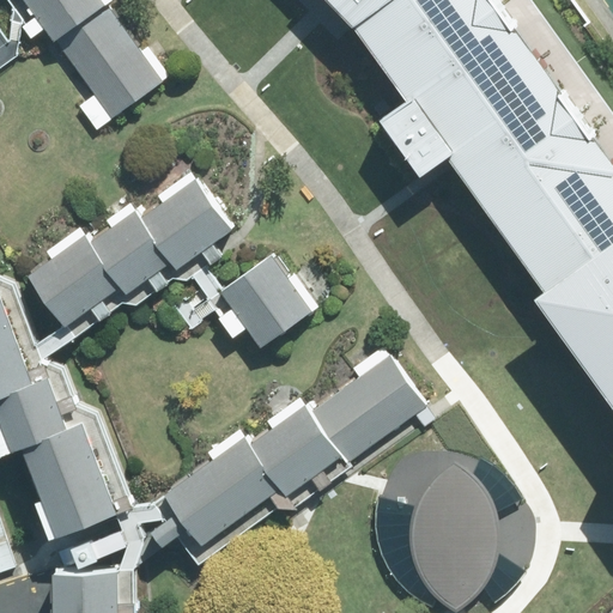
[(83,105),(98,127),(168,77),(147,49),(141,53),(107,5),(113,0),(111,0),(23,0),(54,41),(58,38),(98,95),(83,105)]
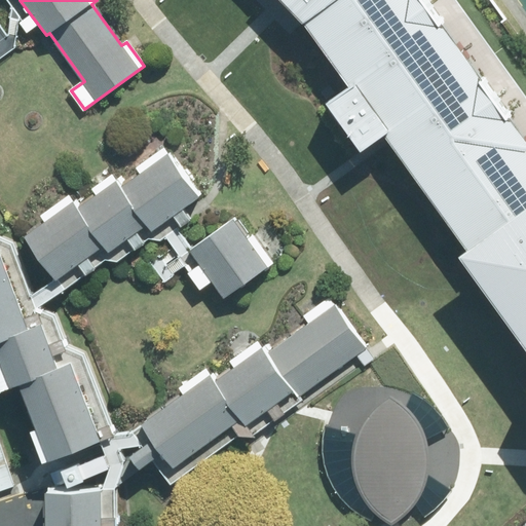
[(280,0),(302,23),(304,25),(336,0),(280,0)]
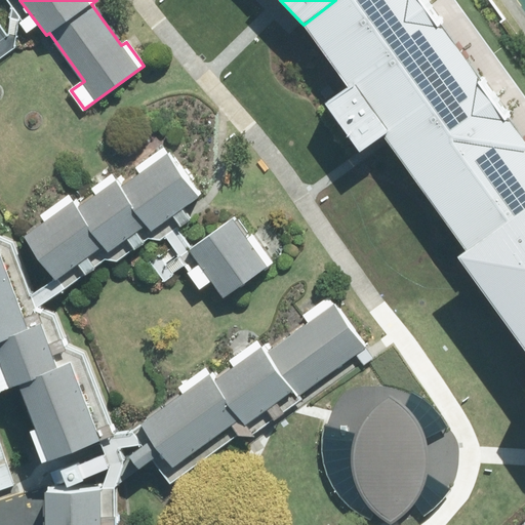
[(524,152),(524,143),(421,0),(335,0),(304,25),(349,88),(326,104),(359,151),(384,136),(388,143),(467,251),(524,209),(524,152)]
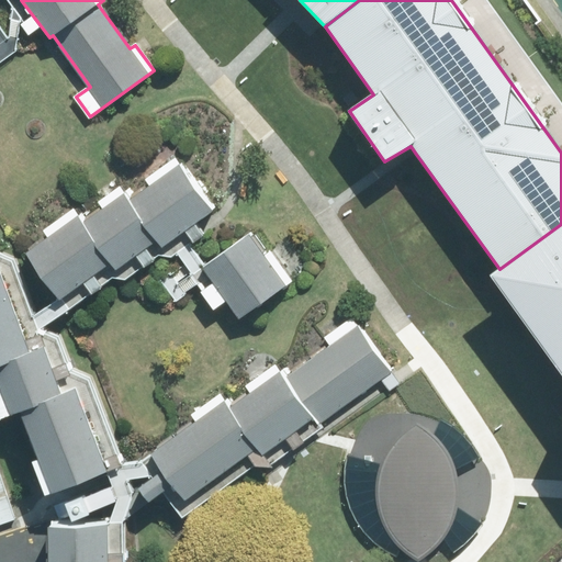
[(157,249),(206,212),(172,167),(123,203),(116,195),(77,226),(70,217),(18,257),(52,302),(103,263),(110,272),(150,242),(157,249)]
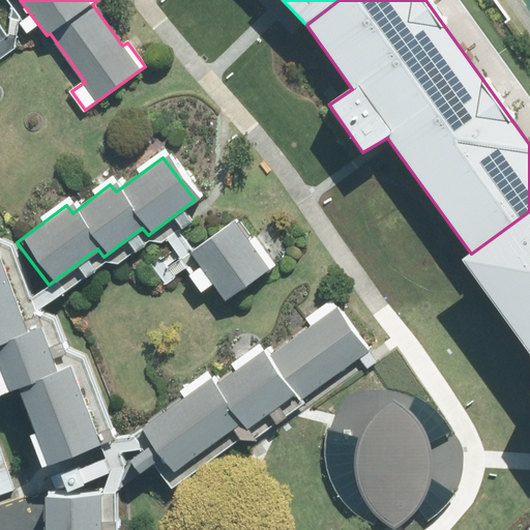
[(529,211),(471,254),(463,260),(529,353),(529,211)]
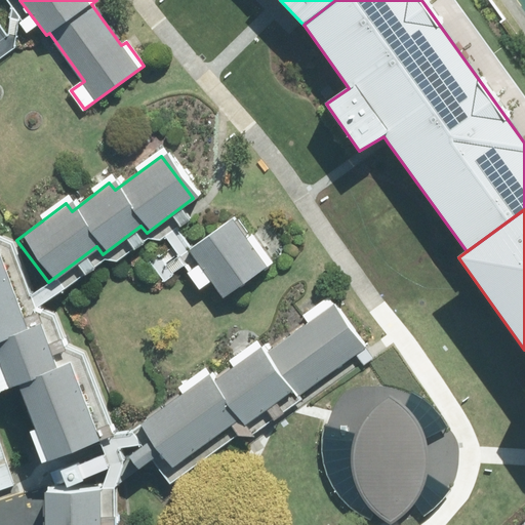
[(271,264),(238,217),(192,249),(224,296),(271,264)]
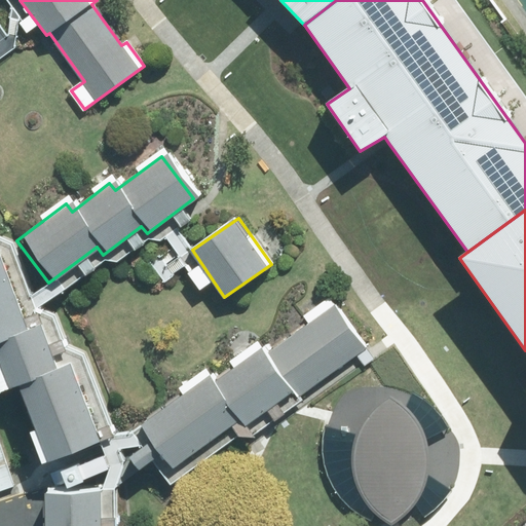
[(91,443),(61,365),(46,371),(30,328),(19,332),(0,285),(0,389),(7,387),(37,464),(91,443)]
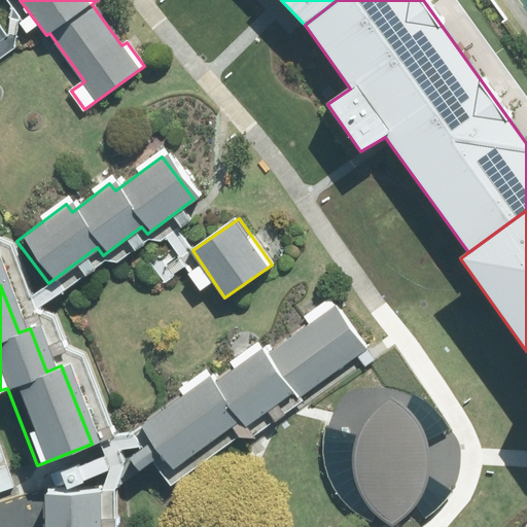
[(299,396),(367,347),(339,307),(268,356),(265,352),(217,386),(213,380),(145,428),(155,443),(135,457),(141,466),(162,452),(172,466),(240,418),(246,426),(294,391),(299,396)]
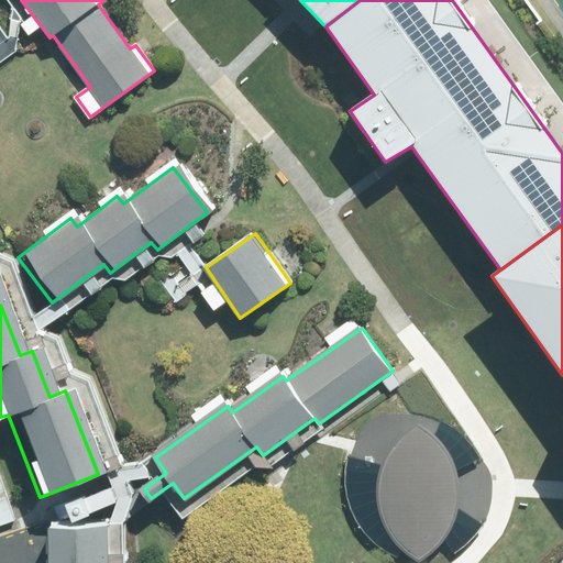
[(455,465),(456,470),(481,459),(476,452),(473,448),(470,442),(464,437),(459,431),(453,427),(448,423),(441,420),(440,422),(434,437),(440,442),(446,450),(455,465)]
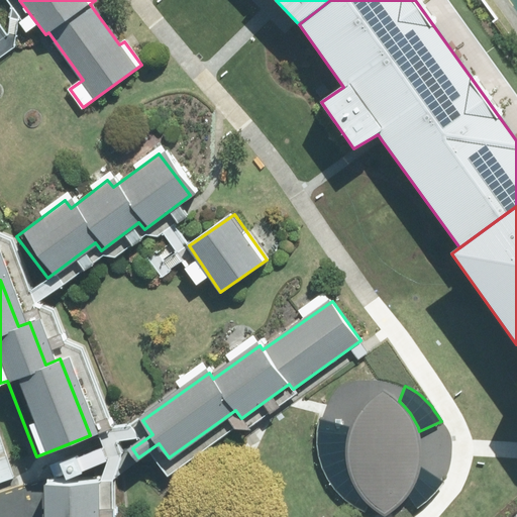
[(372,505),(385,514),(398,505),(407,496),(408,495),(416,483),(419,471),(420,466),(421,455),(421,448),(421,442),(419,431),(418,427),(410,413),(404,406),(399,401),(394,395),(384,390),(375,398),(367,406),(362,412),(356,419),(351,428),(347,444),(346,457),(349,471),(354,484),(364,496),(369,502),(372,505)]
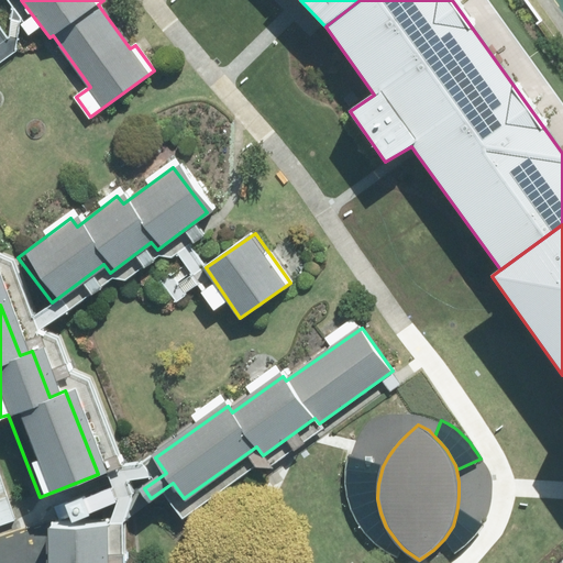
[(378,484),(383,466),(349,455),(345,470),(345,484),(346,497),(351,509),(357,522),(365,534),(374,543),(385,551),(397,558),(401,547),(396,540),(386,527),(381,512),(377,498),(378,484)]
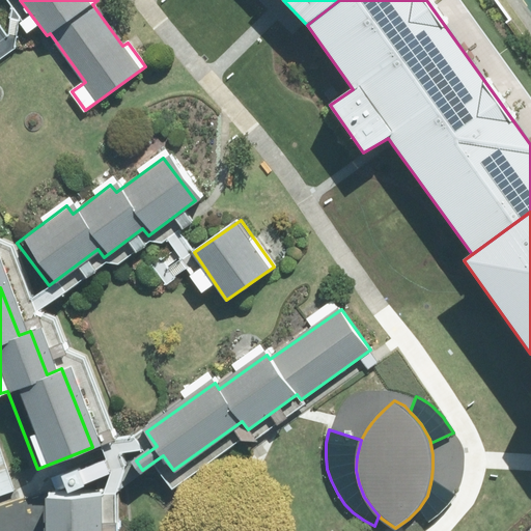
[(0,495),(11,491),(0,456),(0,495)]
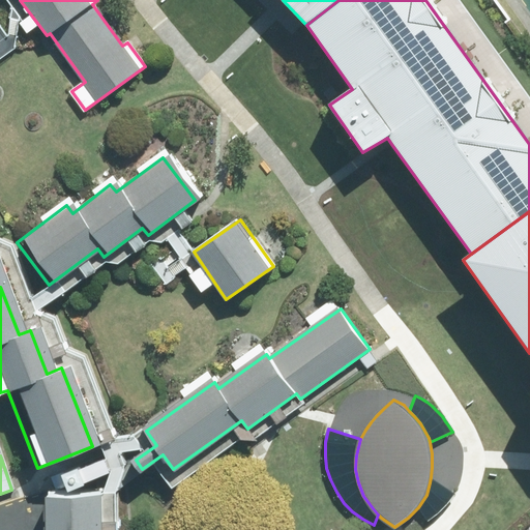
[(454,494),(431,477),(430,482),(427,495),(418,507),(417,508),(428,521),(434,517),(438,513),(443,508),(447,504),(451,499),(454,494)]
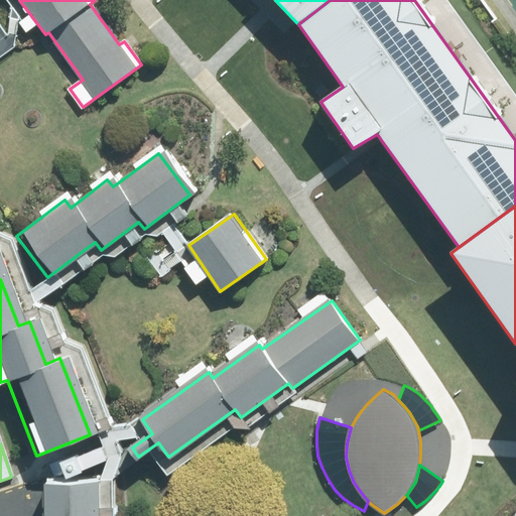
[(99,515),(100,482),(43,483),(43,515),(99,515)]
